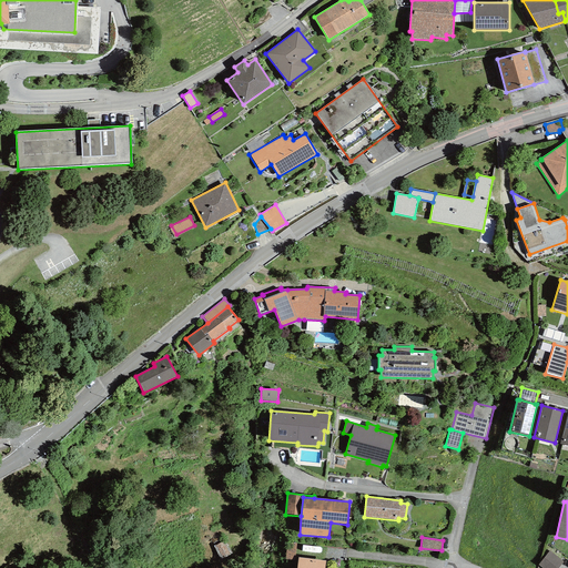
[(217,543),(224,555),(230,551),(224,539),(217,543)]
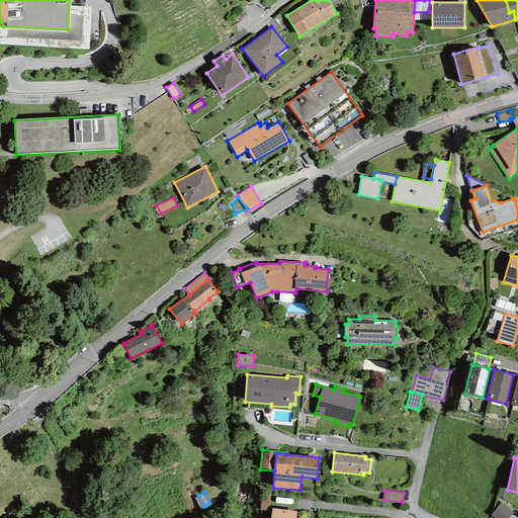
[(263,495),(260,510),(268,512),(271,496),(263,495)]
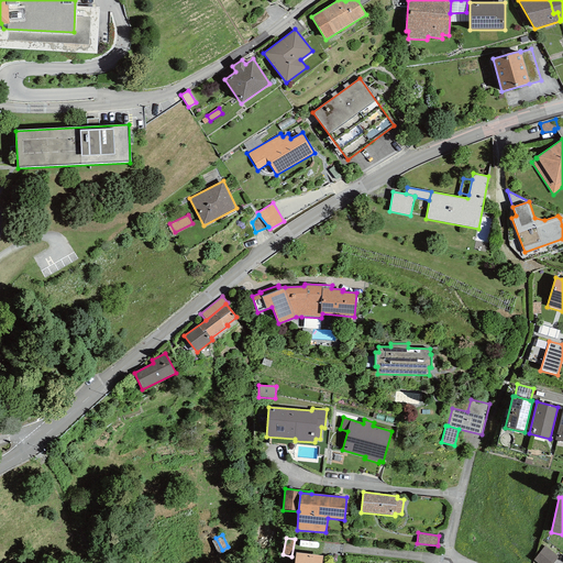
[(552,562),(559,556),(544,545),(533,560),(537,562),(552,562)]
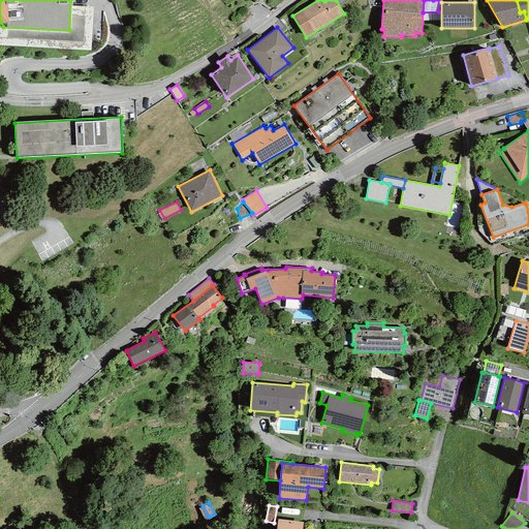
[(302,528),(304,523),(278,519),(276,528),(302,528)]
